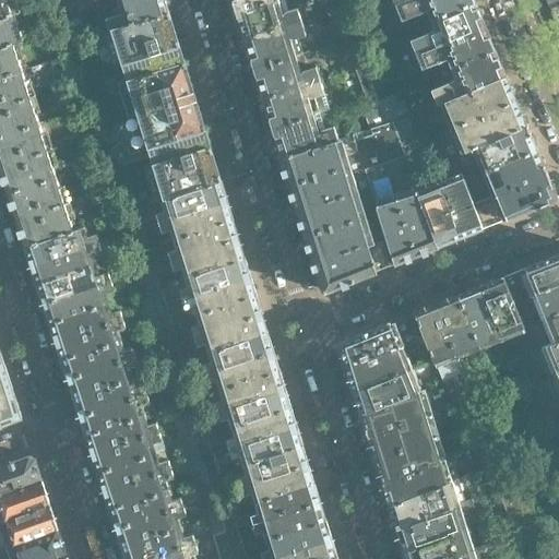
[(21,9),(18,0),(13,0),(8,2),(7,0),(0,0),(0,15),(11,12),(21,9)]
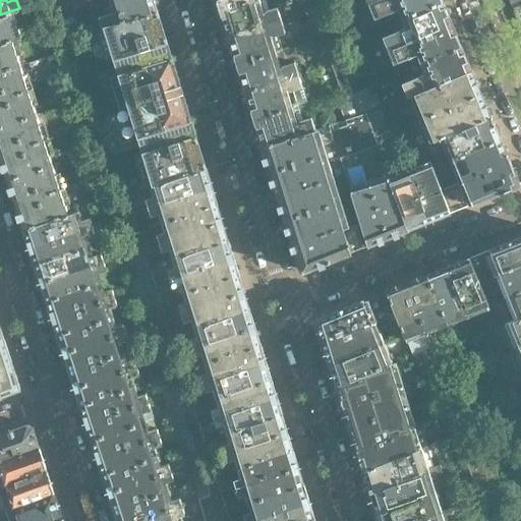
[(58,19),(52,0),(44,3),(50,22),(58,19)]
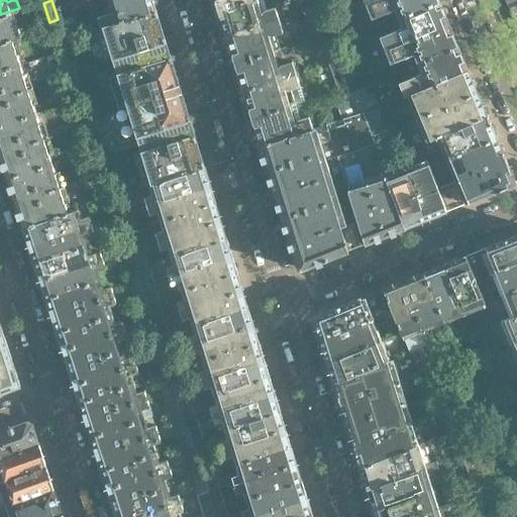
[(156,10),(151,0),(120,0),(116,1),(119,13),(99,19),(102,27),(156,10)]
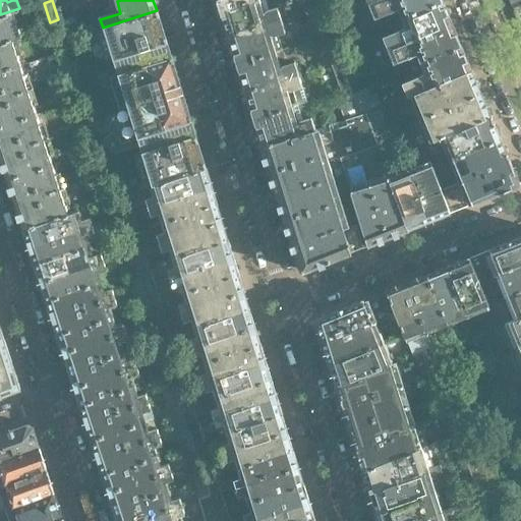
[(251,0),(217,0),(221,10),(251,0)]
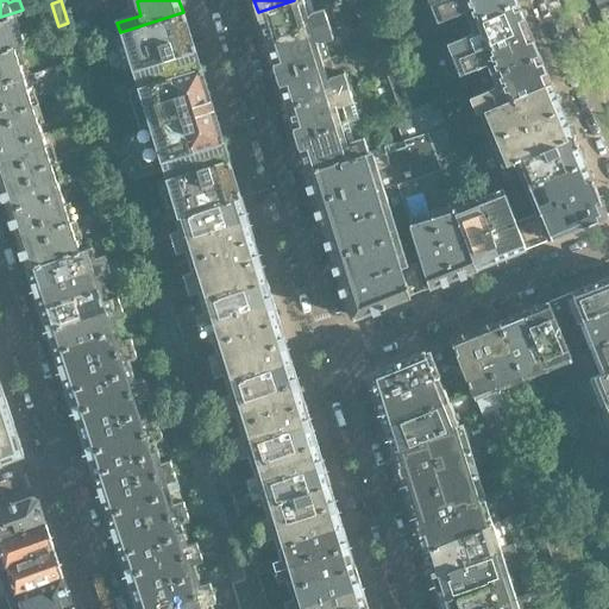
[(330,24),(324,5),(312,8),(311,14),(307,16),(301,0),(294,0),(258,12),(268,43),(330,24)]
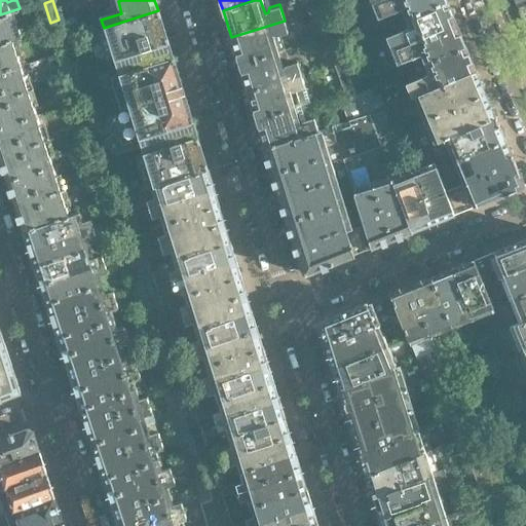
[(333,36),(328,22),(320,0),(309,0),(324,39),(333,36)]
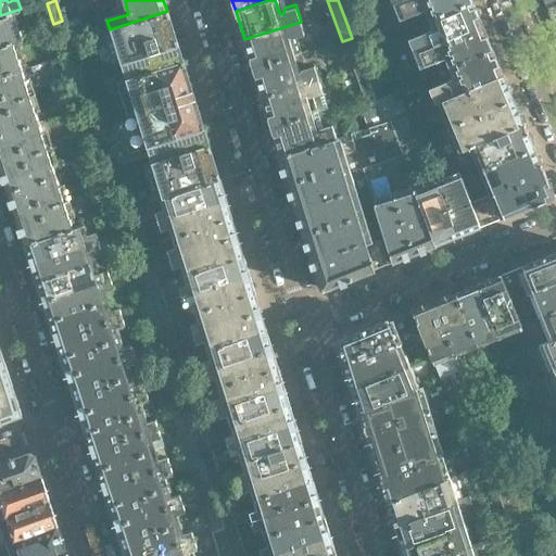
[(356,19),(349,0),(338,0),(346,23),(356,19)]
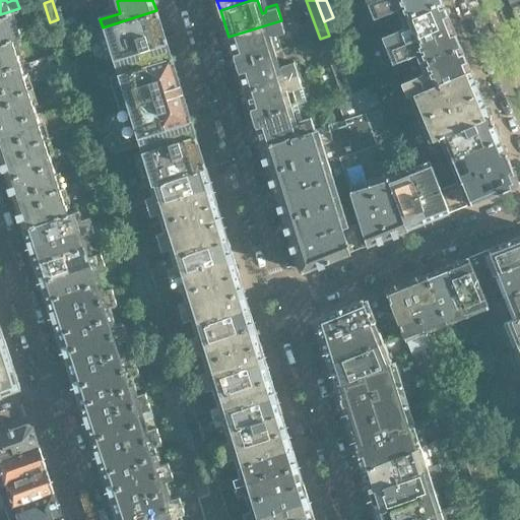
[(442,1),(441,0),(377,0),(360,7),(364,18),(398,5),(403,17),(442,1)]
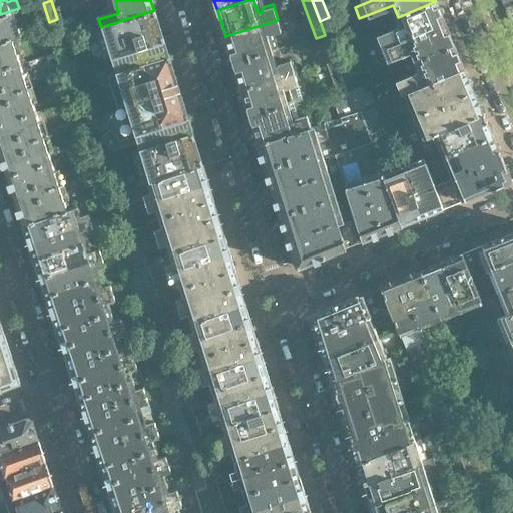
[(512,0),(500,0),(512,30),(512,0)]
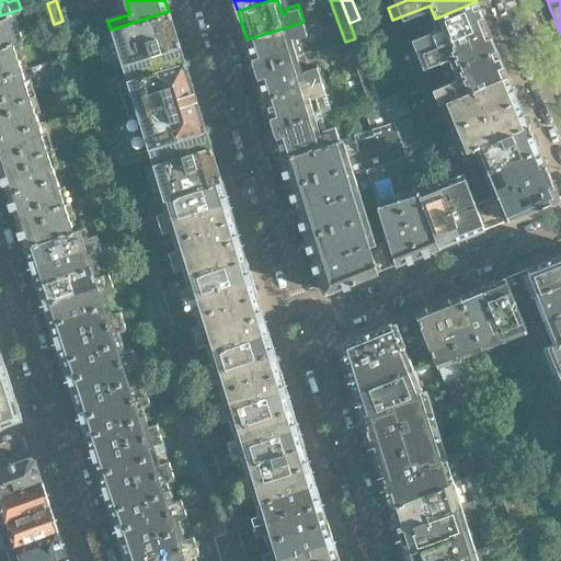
[(421,52),(487,26),(477,1),(435,19),(439,30),(416,38),(421,52)]
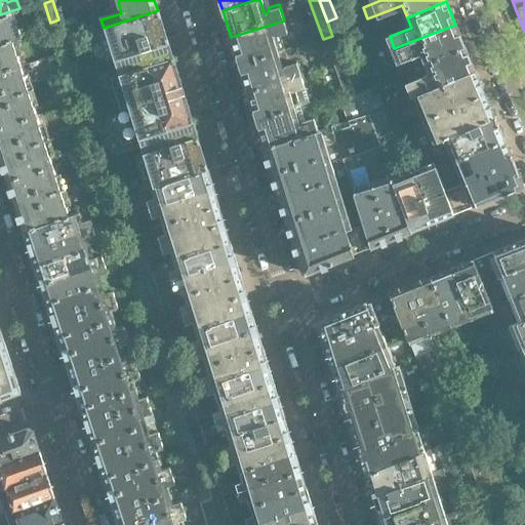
[(207,169),(158,10),(104,28),(94,30),(96,36),(105,33),(151,180),(142,184),(144,189),(153,187),(207,169)]
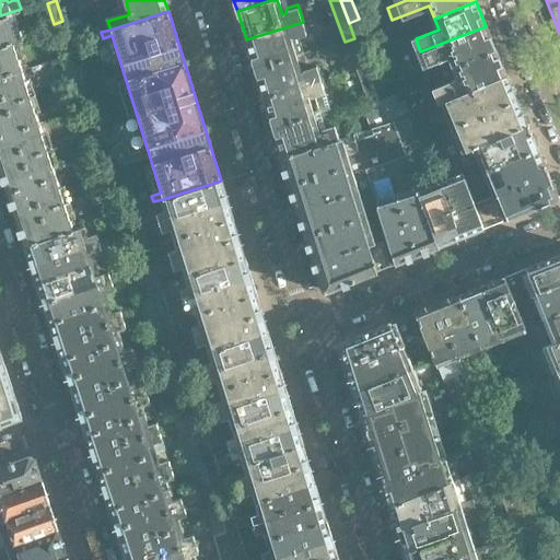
[(20,37),(11,12),(0,15),(0,43),(12,41),(20,37)]
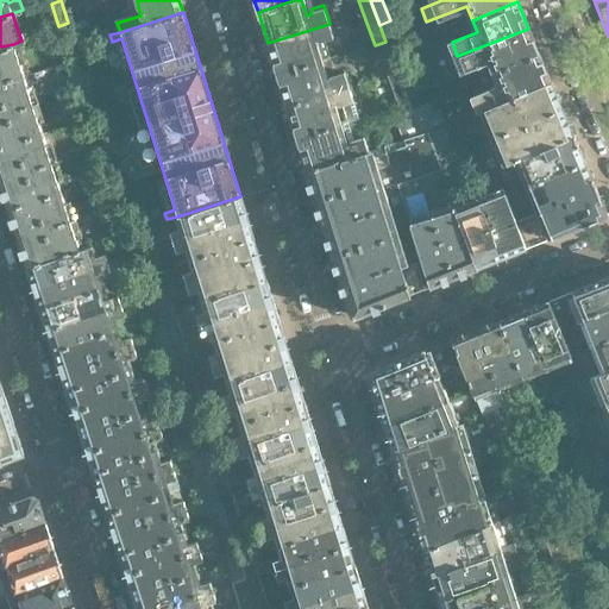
[(400,48),(390,20),(380,25),(385,42),(389,51),(400,48)]
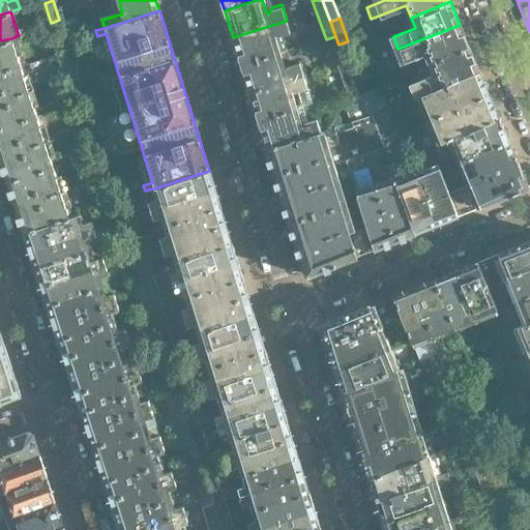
[(65,39),(59,20),(51,23),(57,42),(65,39)]
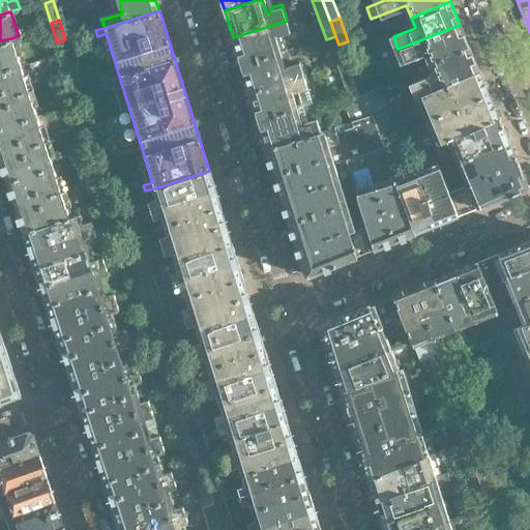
[(280,54),(274,38),(277,37),(282,40),(292,37),(287,21),(233,37),(241,65),(280,54)]
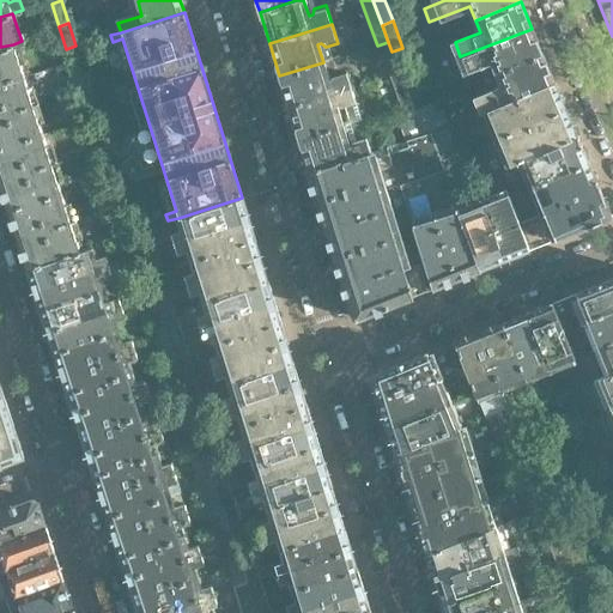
[(544,58),(532,29),(460,56),(467,74),(501,61),(505,73),(544,58)]
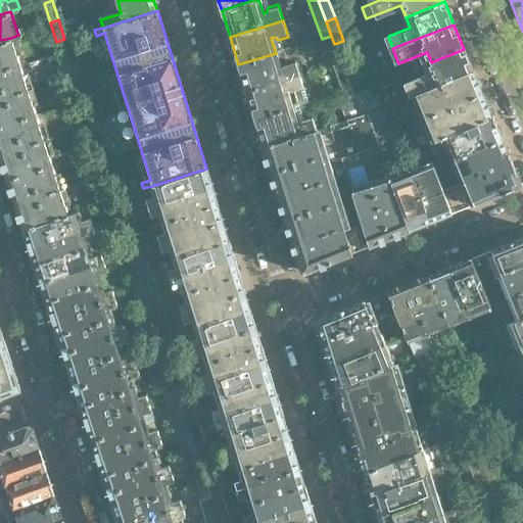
[(340,62),(334,44),(331,36),(322,39),(331,65),(340,62)]
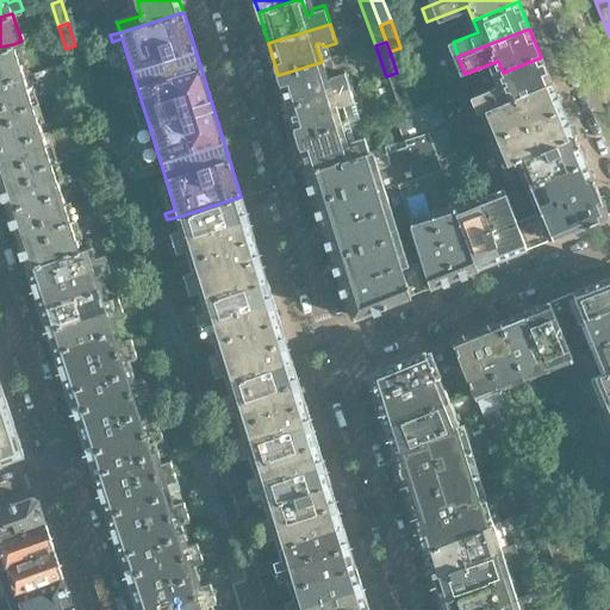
[(0,80),(23,74),(13,44),(0,47),(0,80)]
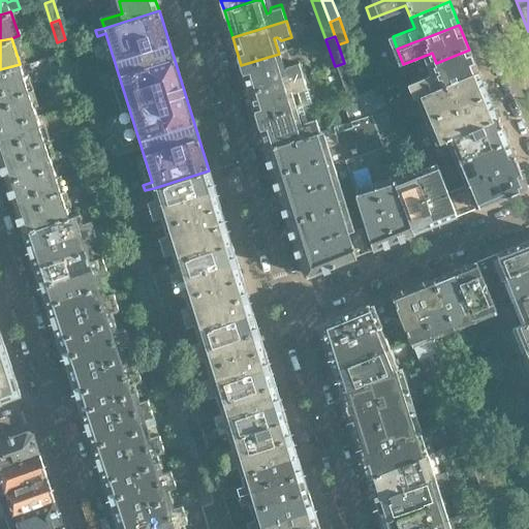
[(355,65),(347,41),(338,44),(344,63),(346,69),(355,65)]
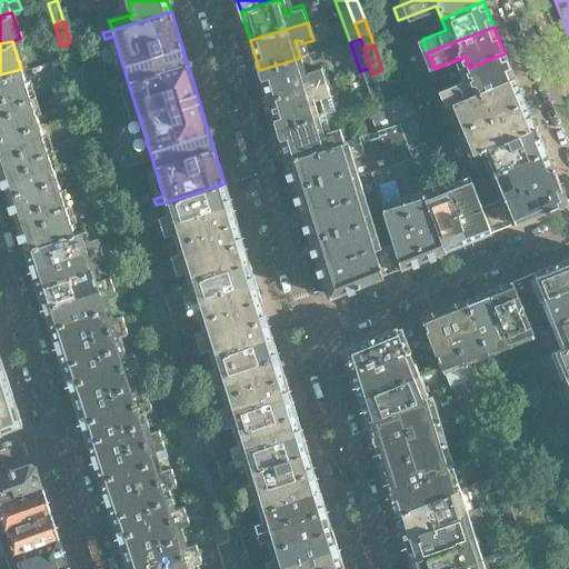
[(449,105),(453,102),(515,77),(505,53),(469,68),(473,79),(443,91),(449,105)]
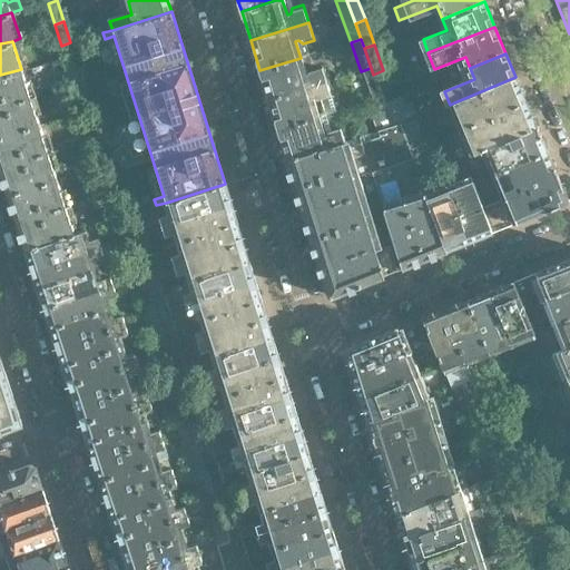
[(326,82),(321,65),(311,68),(310,74),(305,75),(301,58),(259,70),(268,100),(326,82)]
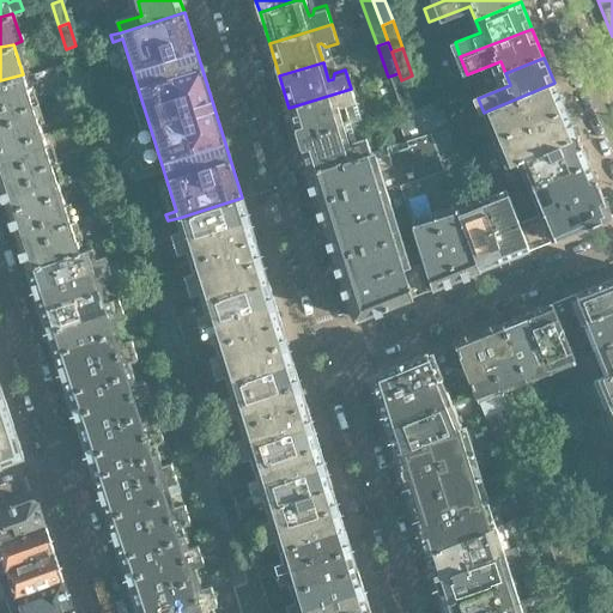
[(411,104),(401,80),(399,73),(388,77),(400,109),(411,104)]
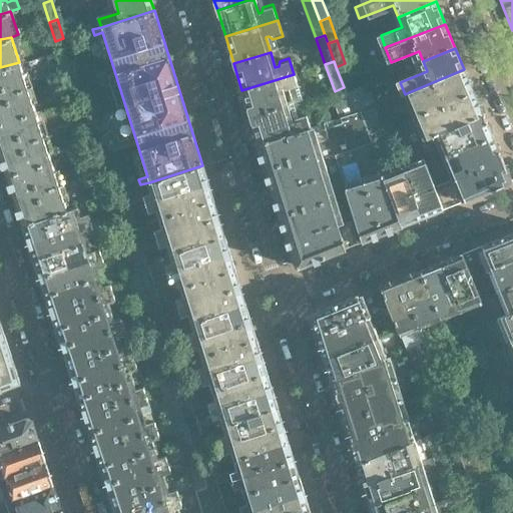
[(0,95),(27,87),(19,62),(0,67),(0,95)]
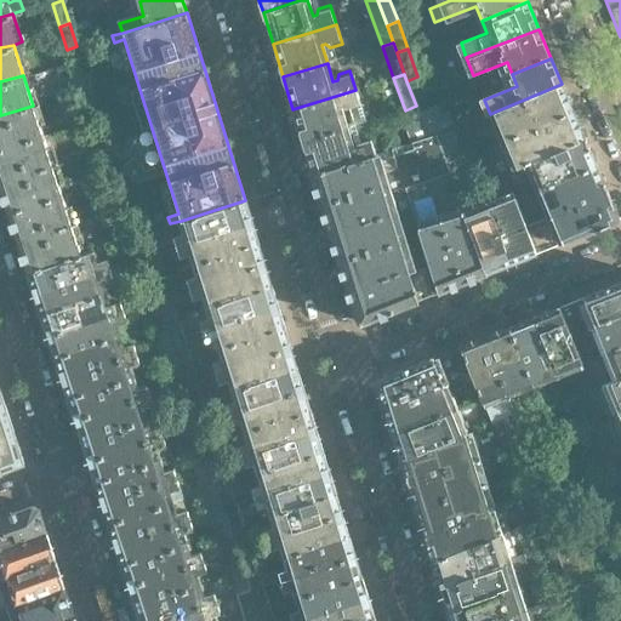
[(429,107),(417,77),(406,81),(416,106),(417,112),(429,107)]
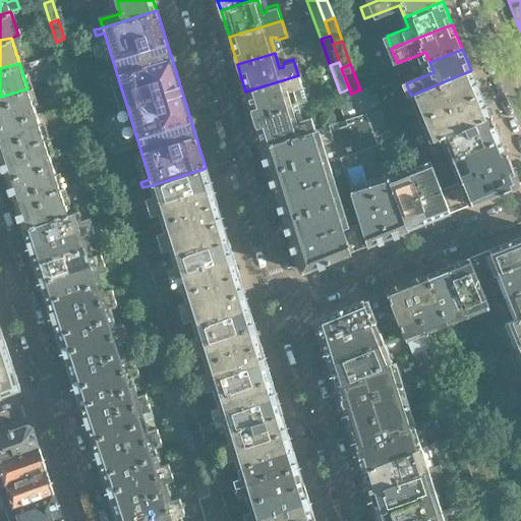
[(481,96),(471,70),(415,94),(424,119),(481,96)]
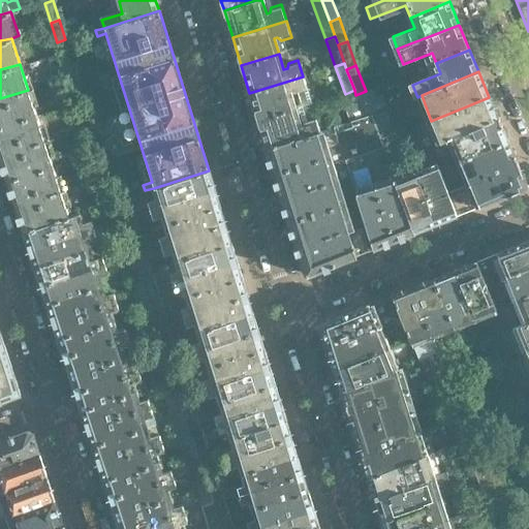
[(296,109),(292,97),(308,93),(303,76),(249,93),(258,121),(296,109)]
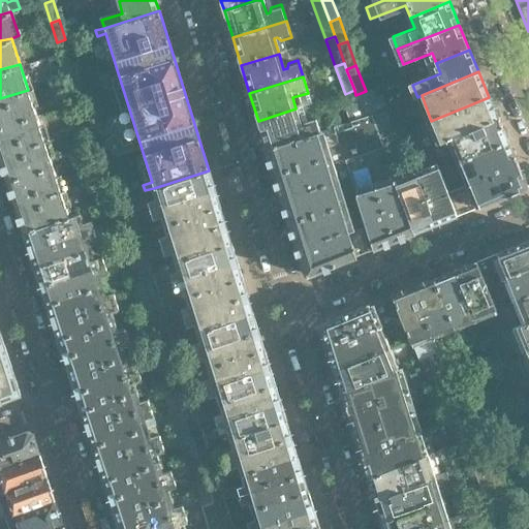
[(0,126),(36,116),(28,90),(0,98),(0,126)]
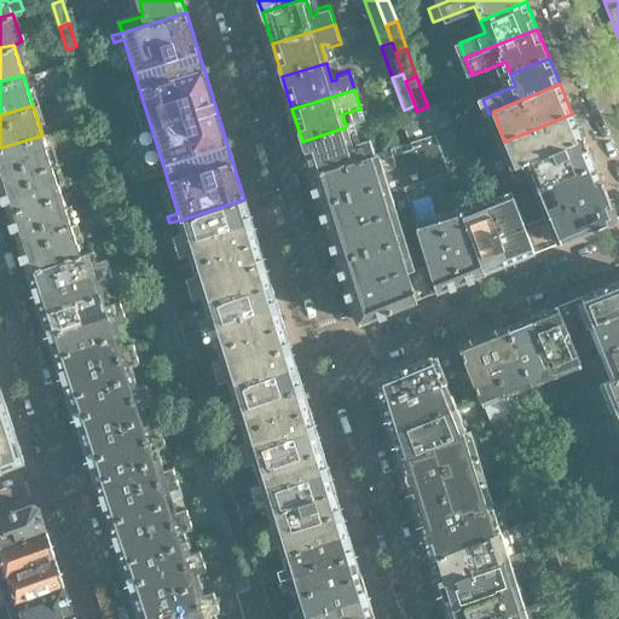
[(426,139),(416,111),(415,105),(404,110),(415,143),(426,139)]
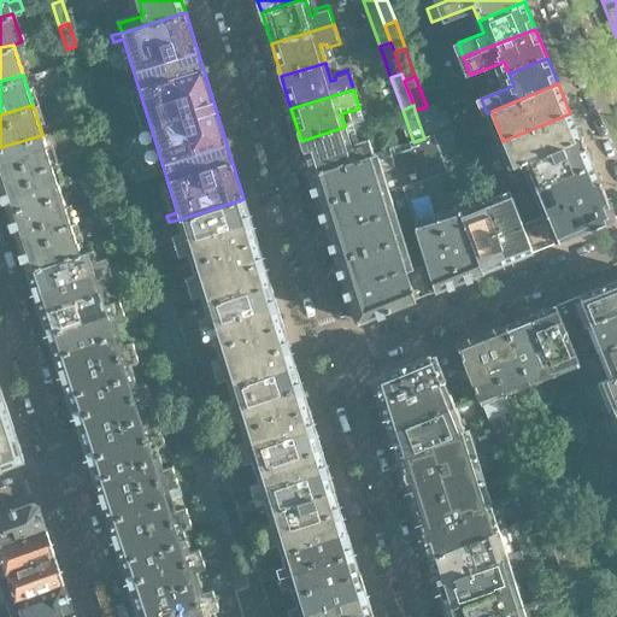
[(457,159),(445,130),(436,133),(427,106),(415,111),(424,139),(433,136),(444,164),(457,159)]
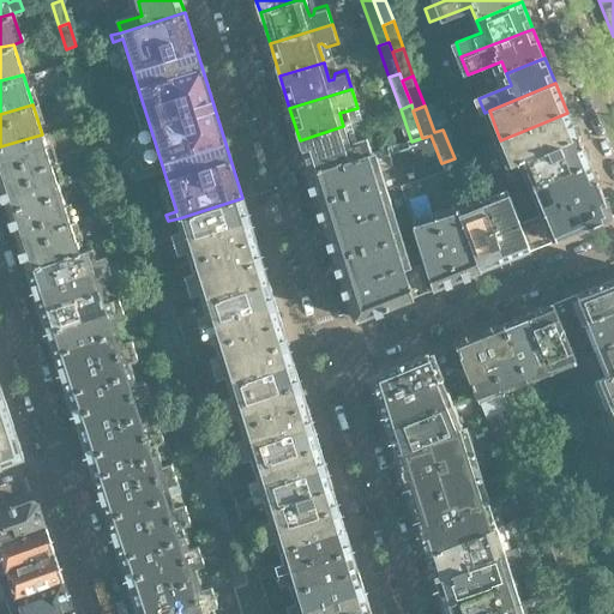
[(579,140),(567,113),(500,140),(512,168),(525,162),(579,140)]
